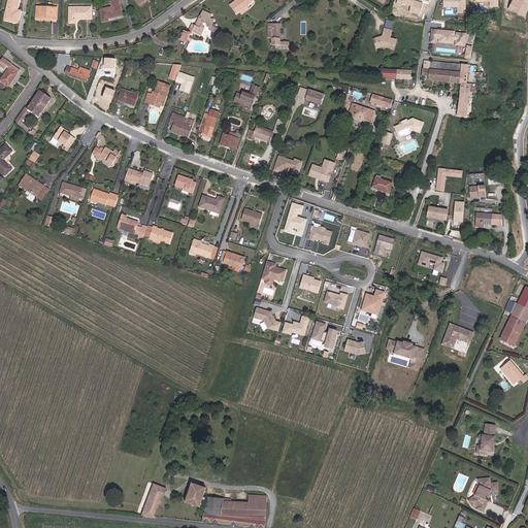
[(19,18),(20,14),(15,13),(17,8),(18,0),(7,0),(5,15),(19,18)]
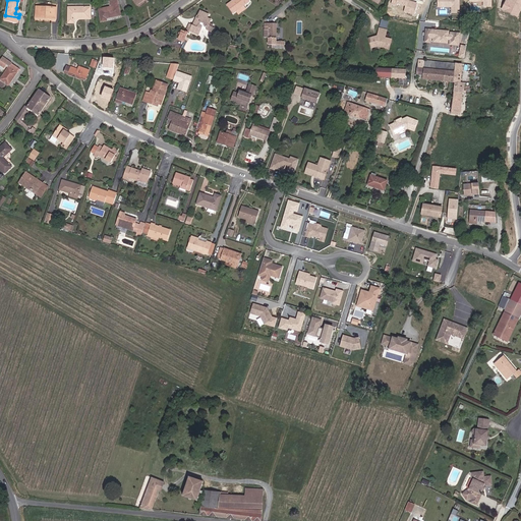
[(117,0),(110,0),(109,0),(111,5),(100,8),(103,22),(109,20),(108,17),(121,14),(117,0)]
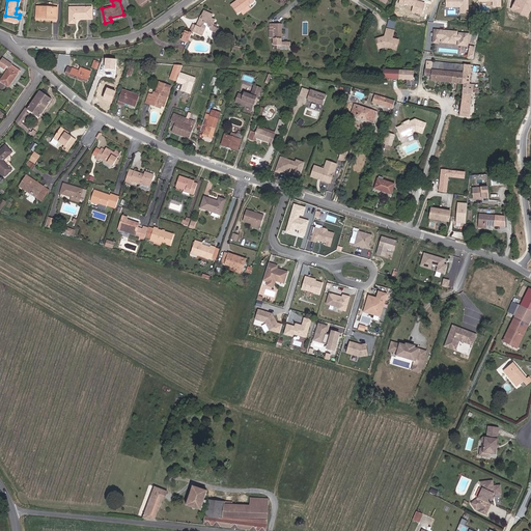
[(234,11),(249,0),(231,0),(228,3),(234,11)]
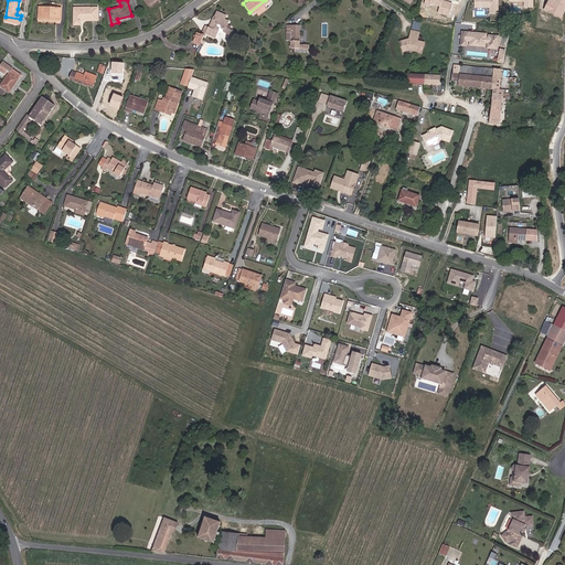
[(424,0),(424,2),(439,7),(437,12),(449,16),(452,3),(444,1),(443,0),(424,0)]
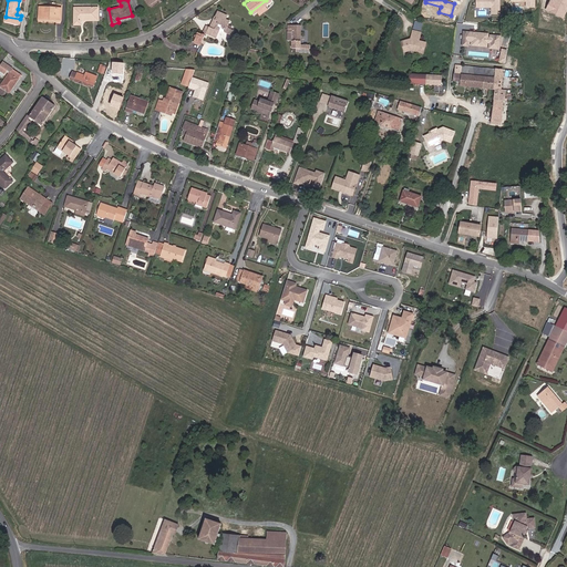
[(496,0),(474,0),(474,9),(490,8),(490,14),(497,14),(496,0)]
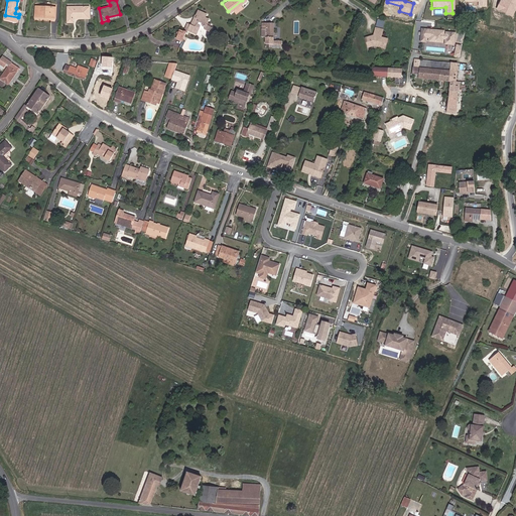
[(515,2),(515,0),(503,0),(503,2),(500,0),(496,9),(511,15),(515,2)]
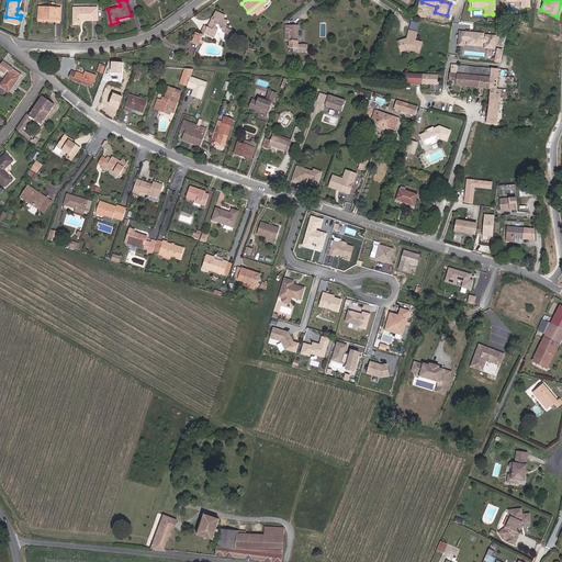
[(41,8),(40,19),(60,21),(62,9),(41,8)]
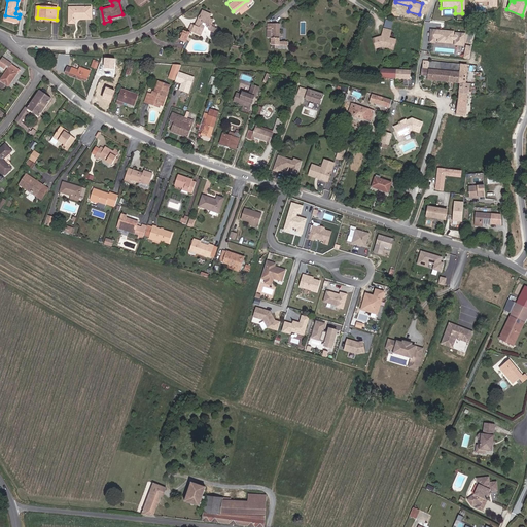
[(69,7),(69,25),(75,25),(75,20),(91,20),(91,7),(69,7)]
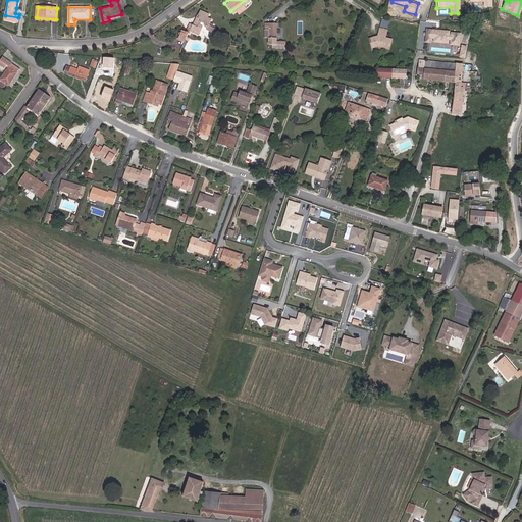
[(191,23),(189,22),(187,29),(197,34),(200,25),(197,23),(199,21),(202,22),(201,24),(203,25),(203,28),(209,31),(212,25),(209,25),(210,23),(207,22),(209,18),(204,16),(206,13),(197,9),(195,12),(197,13),(195,21),(192,20),(191,23)]
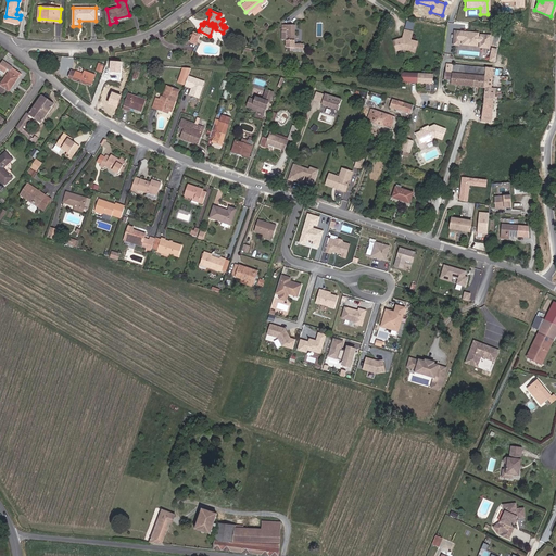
[(413,29),(416,22),(408,20),(406,27),(413,29)]
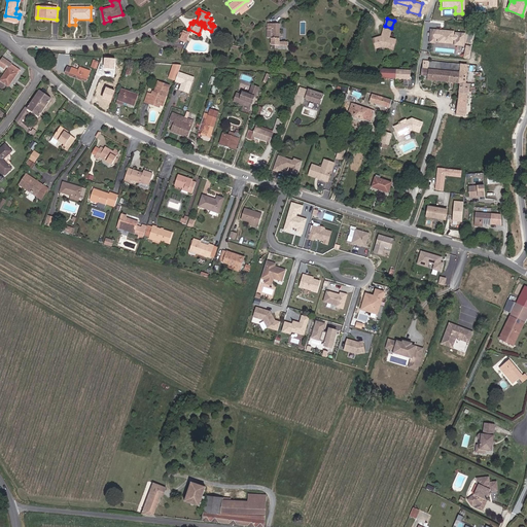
[(265,23),(265,29),(269,29),(269,30),(268,44),(272,44),(272,47),(284,47),(284,41),(276,41),(277,23),(265,23)]
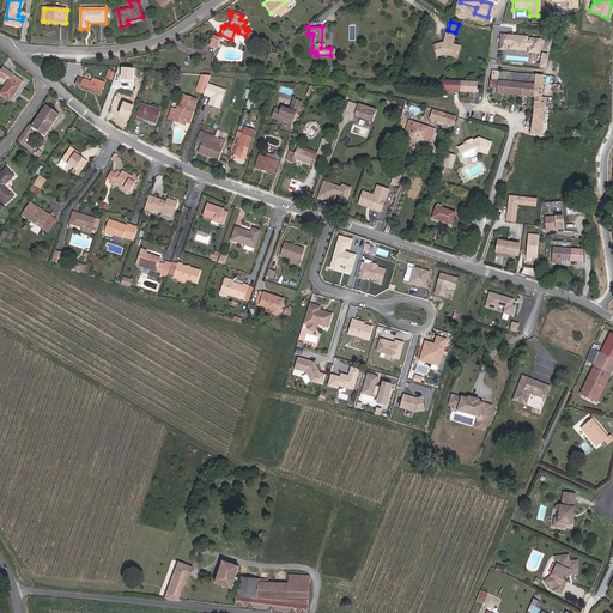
[(453,32),(444,31),(443,38),(444,38),(444,41),(443,40),(432,43),(436,54),(443,52),(456,54),(459,43),(451,42),(453,32)]
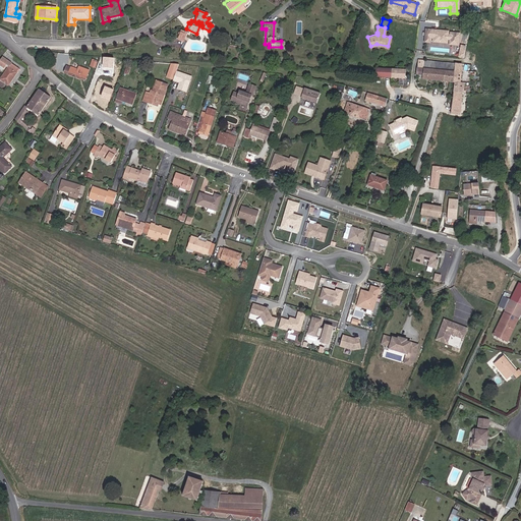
[(447,33),(426,32),(425,43),(428,43),(428,39),(433,39),(433,43),(447,44),(447,40),(450,41),(450,45),(458,46),(459,34),(452,34),(451,37),(447,36),(447,33)]
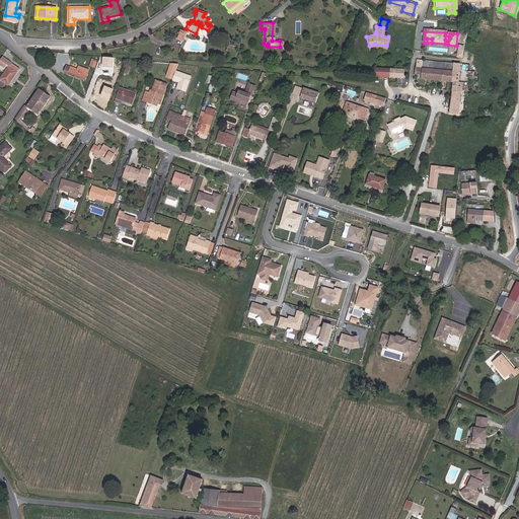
[(115,58),(102,57),(101,66),(114,68),(115,58)]
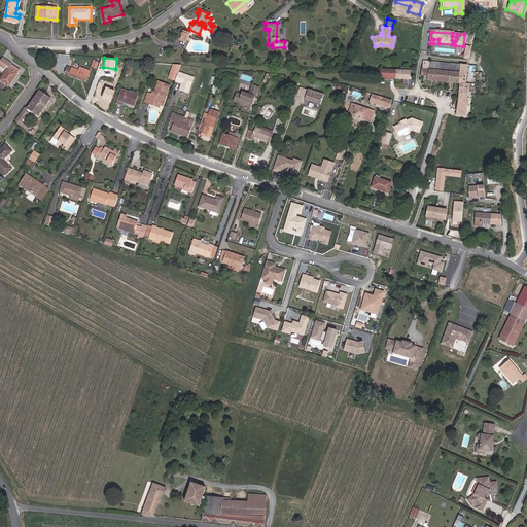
[(18,72),(0,60),(0,69),(3,71),(5,68),(7,69),(0,79),(0,82),(7,88),(15,75),(18,72)]
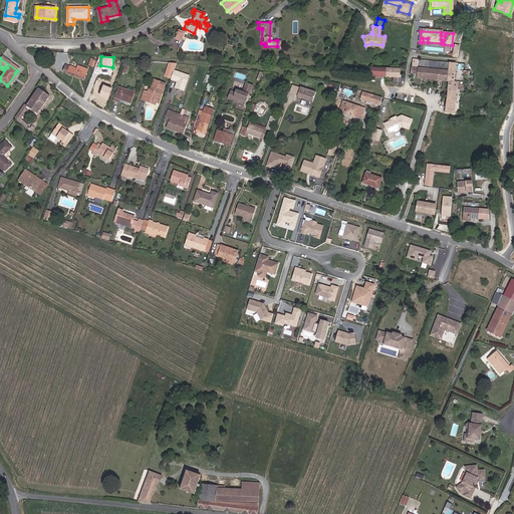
[(458,103),(457,103),(460,63),(414,59),(414,60),(413,60),(411,74),(412,74),(411,81),(448,86),(448,89),(448,91),(446,112),(452,113),(454,113),(456,114),(457,107),(458,107),(458,103)]
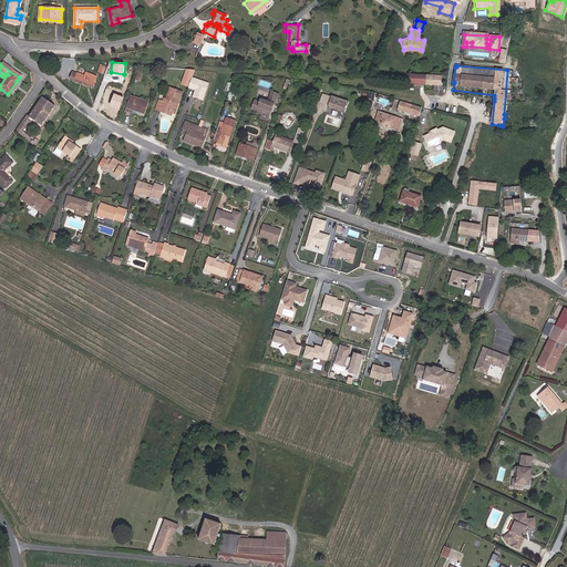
[(181,84),(187,88),(193,71),(185,70),(181,84)]
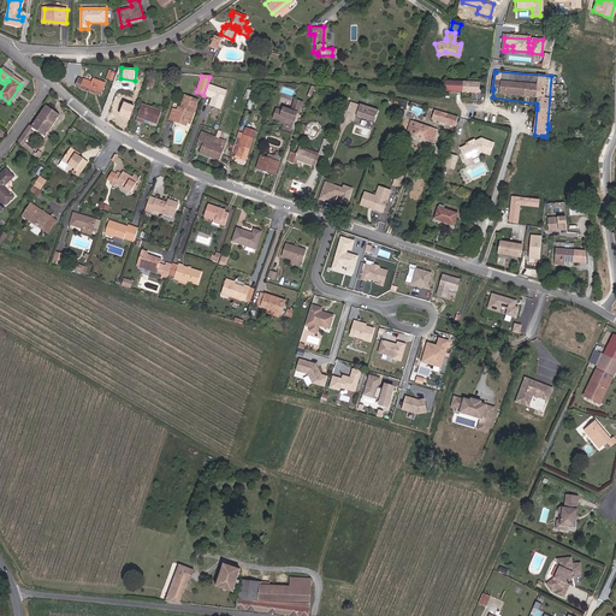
[(105,84),(92,78),(90,82),(80,77),(76,87),(94,94),(95,93),(100,95),(105,84)]
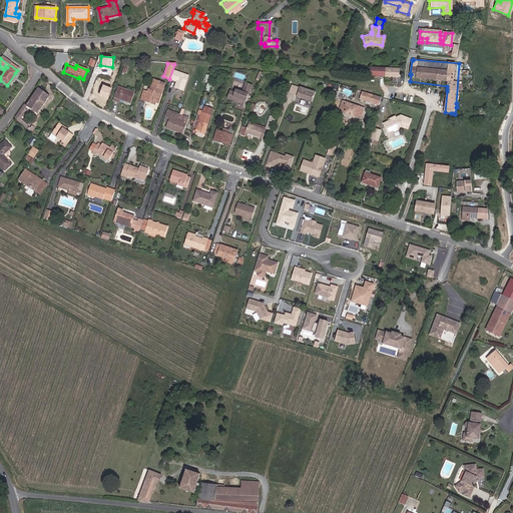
[(399,78),(399,68),(392,68),(372,67),(370,67),(370,69),(370,76),(393,77),(399,78)]
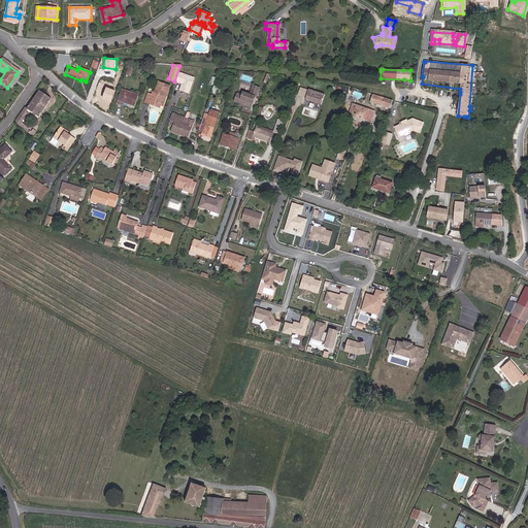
[(192,78),(178,74),(175,84),(180,85),(178,92),(187,94),(192,78)]
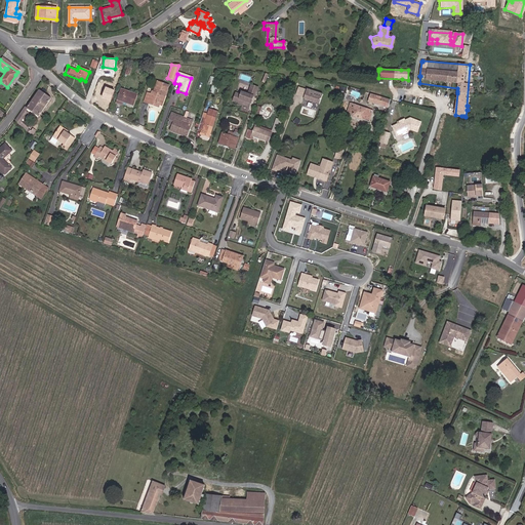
[(161,96),(164,97),(168,87),(156,83),(153,93),(151,92),(150,95),(147,94),(144,103),(147,104),(148,102),(158,106),(161,96)]
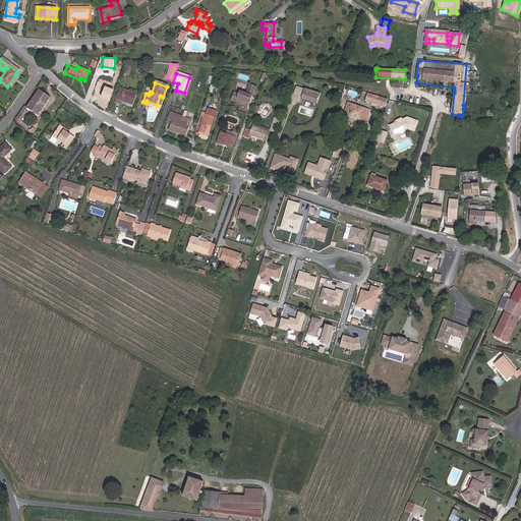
[(114,89),(105,85),(100,97),(110,101),(114,89)]
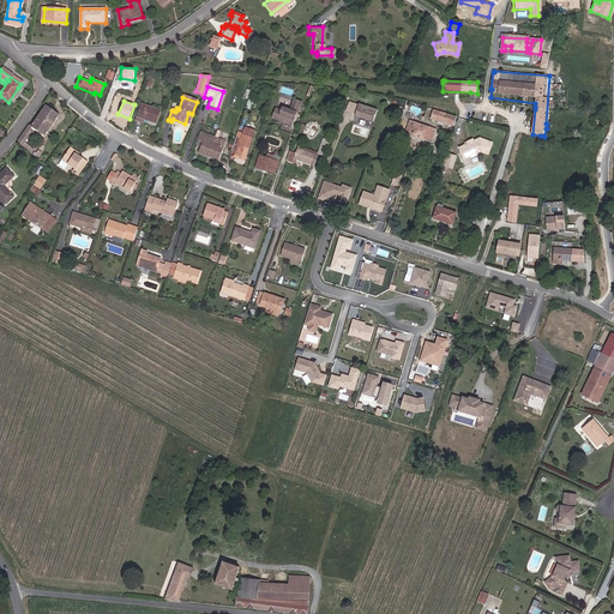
[(301,103),(294,102),(290,112),(283,109),(282,113),(276,112),(272,119),(289,125),(294,113),(298,115),(301,103)]
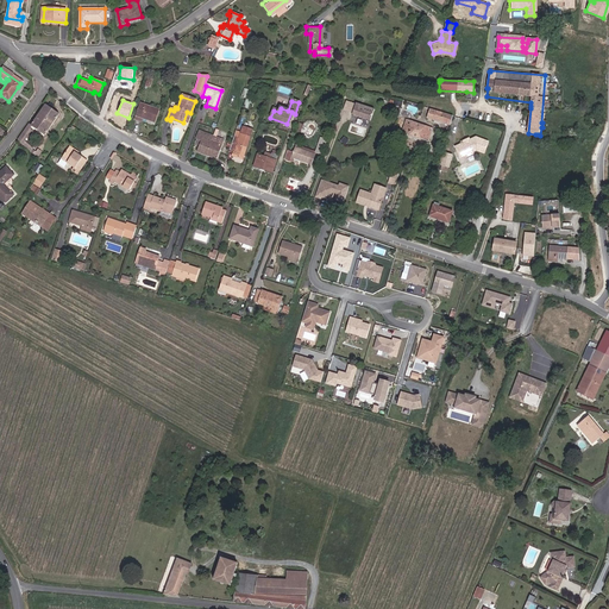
[(352,115),(370,123),(377,105),(369,102),(368,108),(357,105),(352,115)]
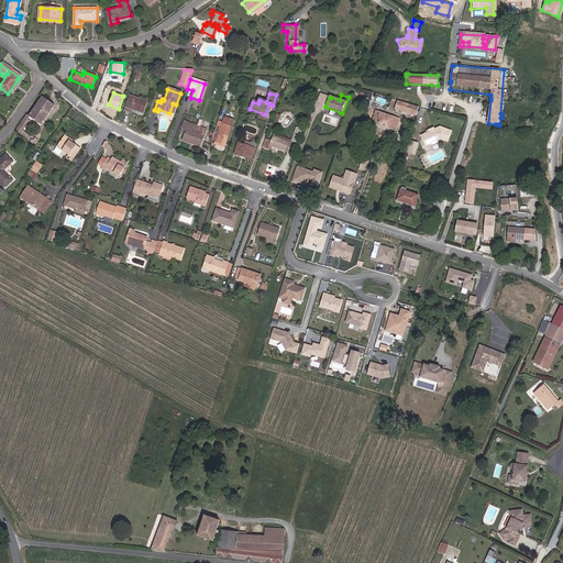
[(43,97),(30,116),(31,117),(42,124),(55,106),(43,97)]
